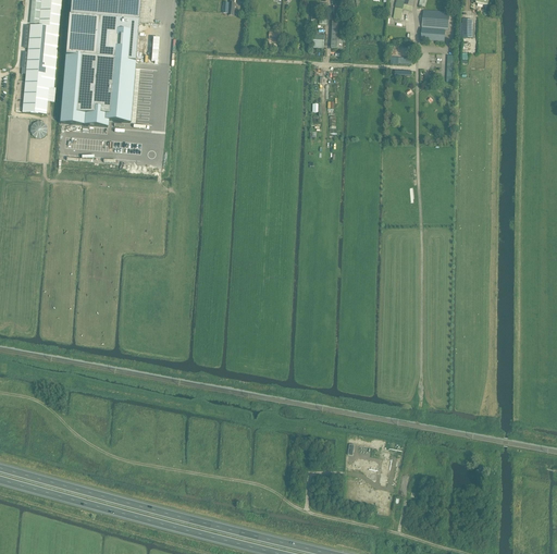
[(53,86),(59,25),(61,0),(32,0),(31,21),(39,22),(39,24),(26,23),(24,46),(28,46),(27,50),(24,49),(23,65),(26,65),(22,110),(46,112),(49,85),(53,86)]
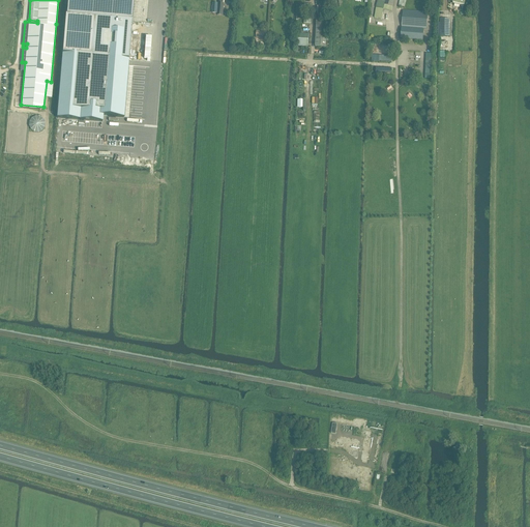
[(58,106),(57,114),(102,118),(102,112),(124,114),(128,56),(129,55),(128,55),(129,41),(130,41),(130,40),(130,38),(131,21),(131,19),(133,0),(67,0),(66,12),(66,13),(65,13),(65,17),(65,18),(64,30),(64,31),(62,51),(58,103),(58,106)]
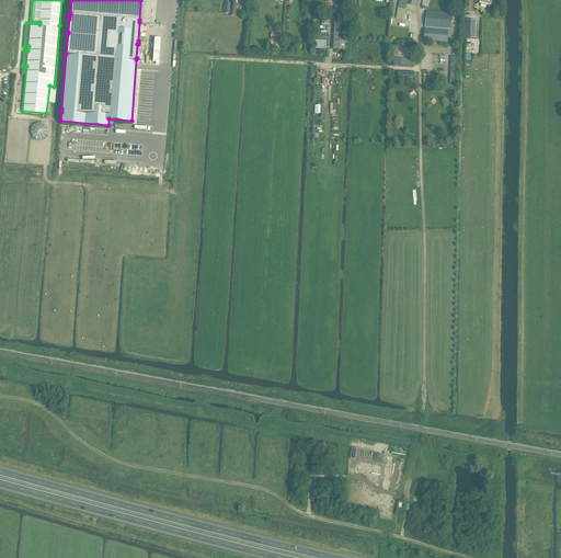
[(407,7),(414,9),(415,0),(398,0),(396,15),(403,18),(407,7)]
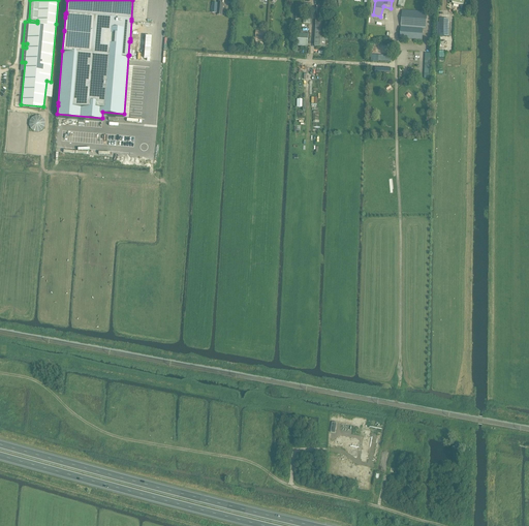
[(329,3),(317,3),(317,19),(329,18),(329,3)]
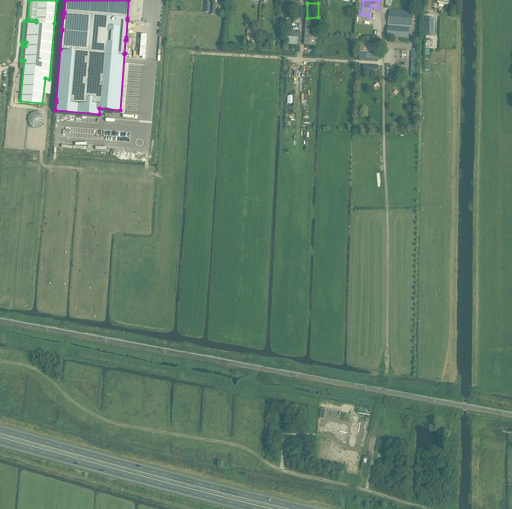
[(388,24),(411,26),(413,10),(389,8),(388,24)]
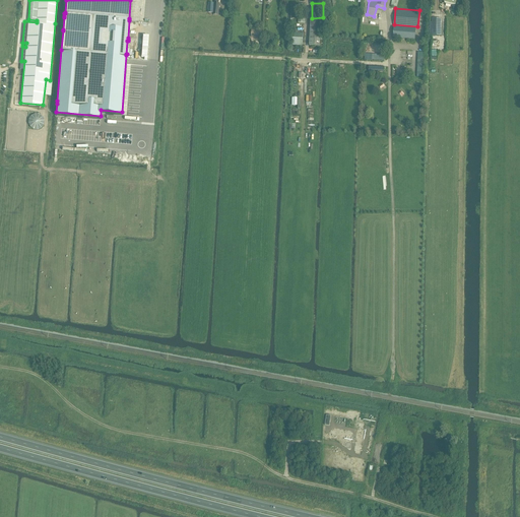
[(441,16),(432,16),(432,34),(441,34),(441,16)]
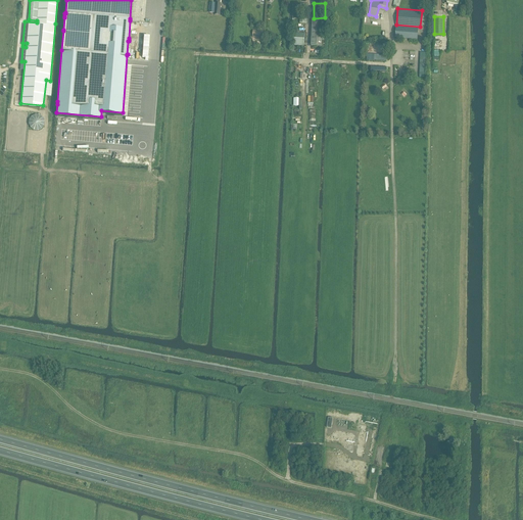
[(311,44),(321,44),(323,19),(313,18),(311,44)]
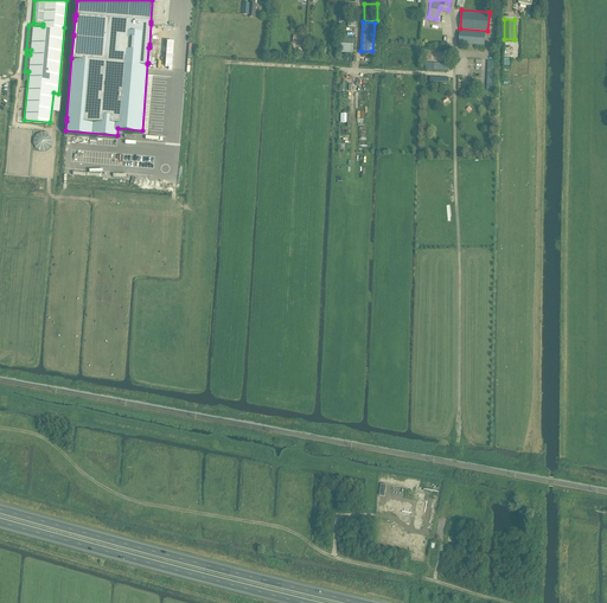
[(460,30),(459,42),(484,43),(485,31),(460,30)]
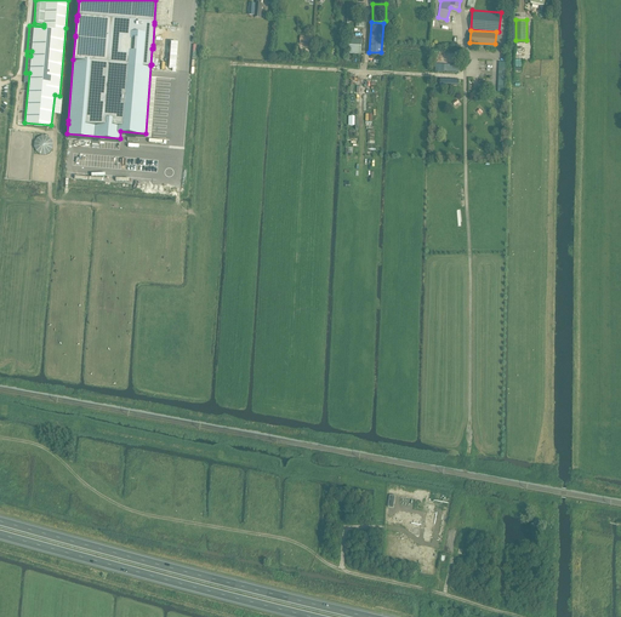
[(347,36),(347,51),(362,52),(362,38),(347,36)]
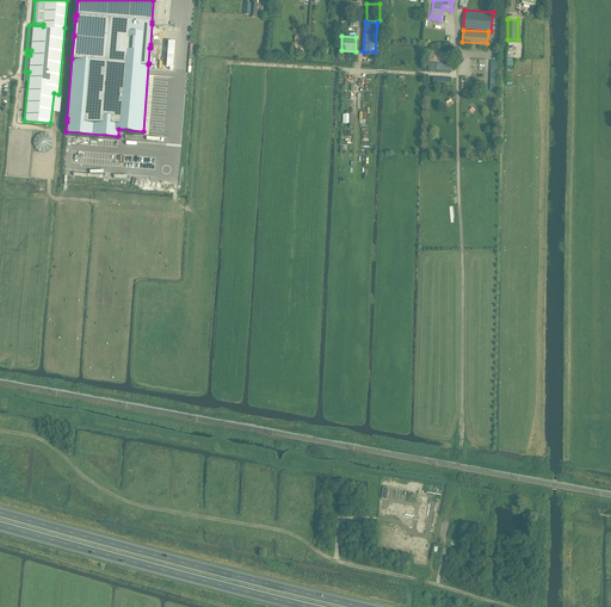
All buildings are outlined.
